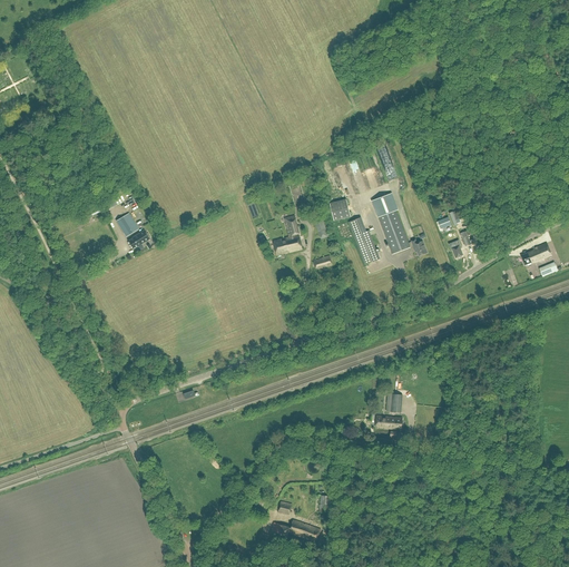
[(350,188),(349,183),(347,183),(344,169),(347,169),(344,159),(336,162),(345,189),(350,188)]
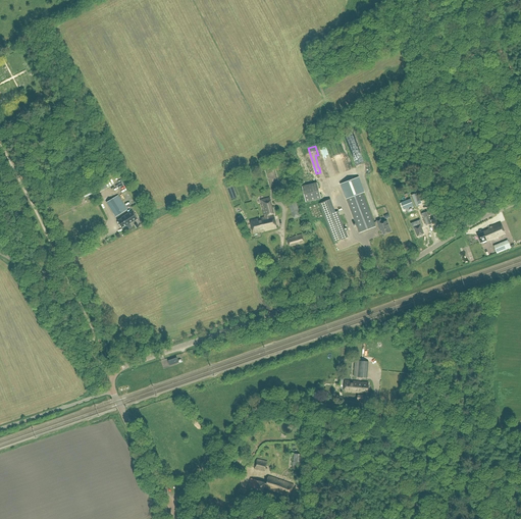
[(267,170),(270,179),(277,176),(274,167),(267,170)]
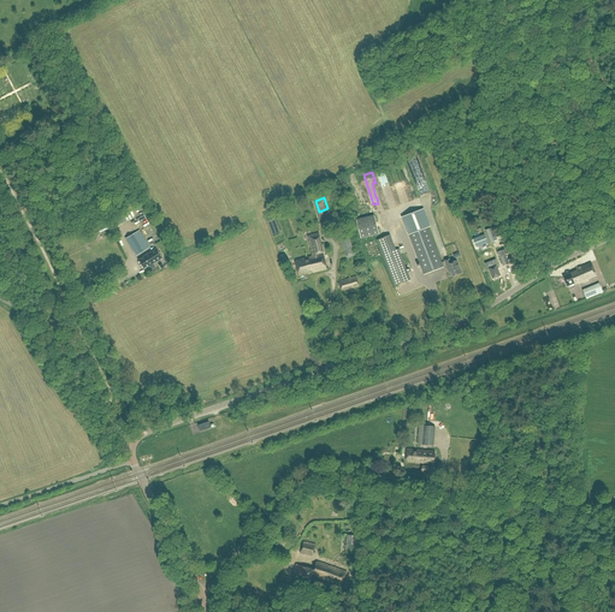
[(423,272),(442,265),(426,224),(429,223),(423,206),(401,214),(423,272)]
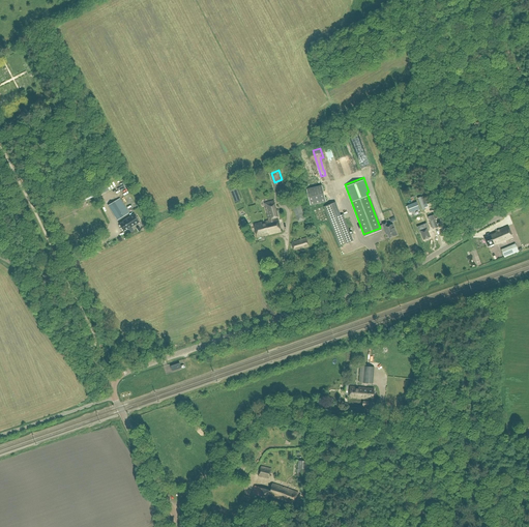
[(305,187),(310,203),(325,199),(321,183),(305,187)]
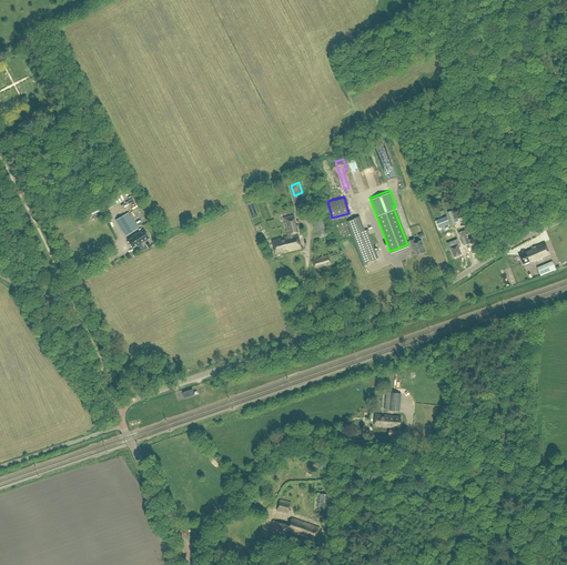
[(128,210),(114,218),(124,233),(137,225),(128,210)]
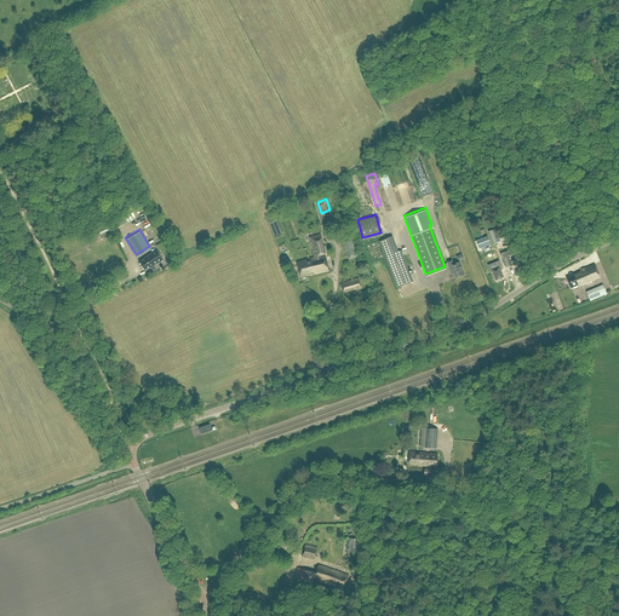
[(308,235),(310,242),(314,254),(296,259),(299,275),(308,272),(308,274),(327,268),(324,252),(325,252),(320,231),(308,235)]
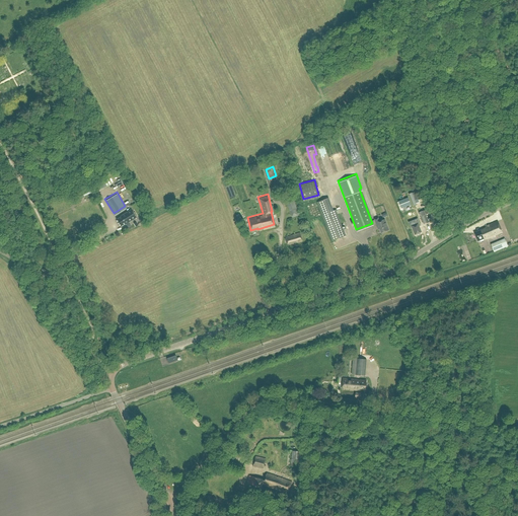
[(298,212),(291,194),(285,196),(292,215),(298,212)]
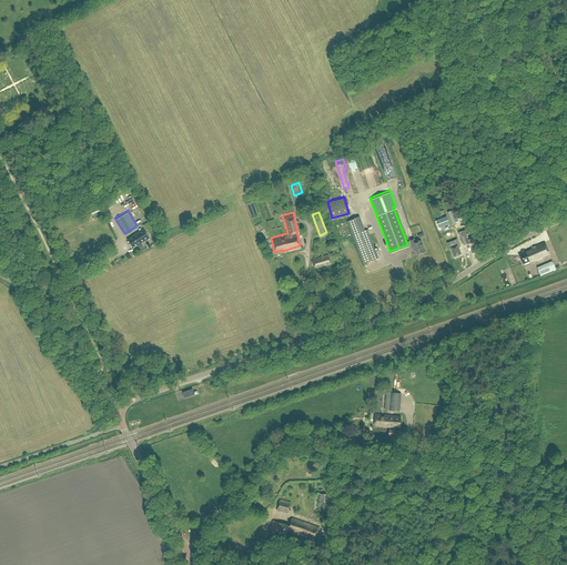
[(437,225),(448,221),(445,214),(435,219),(437,225)]
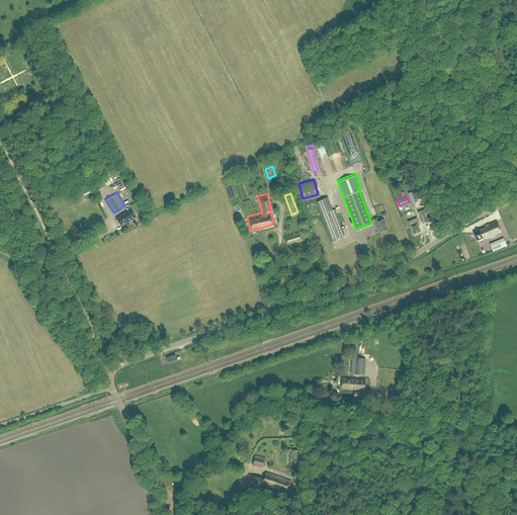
[(325,196),(316,199),(330,238),(344,234),(334,206),(330,208),(325,196)]
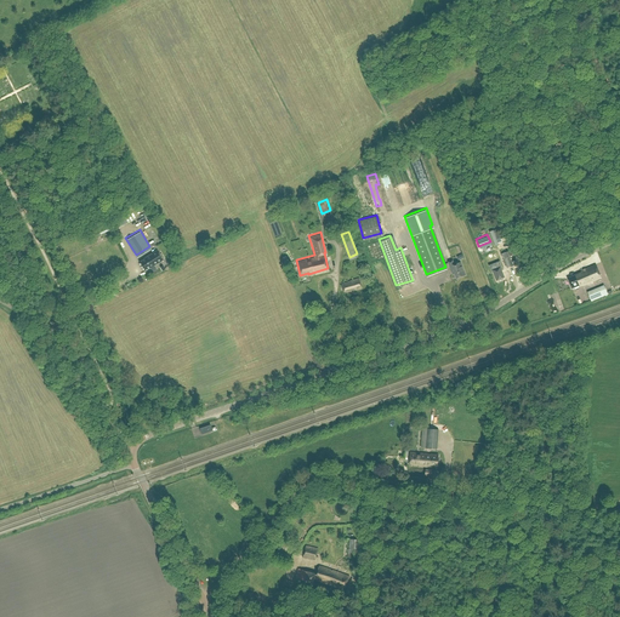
[(143,256),(138,260),(143,267),(148,264),(161,257),(155,247),(143,255),(143,256)]
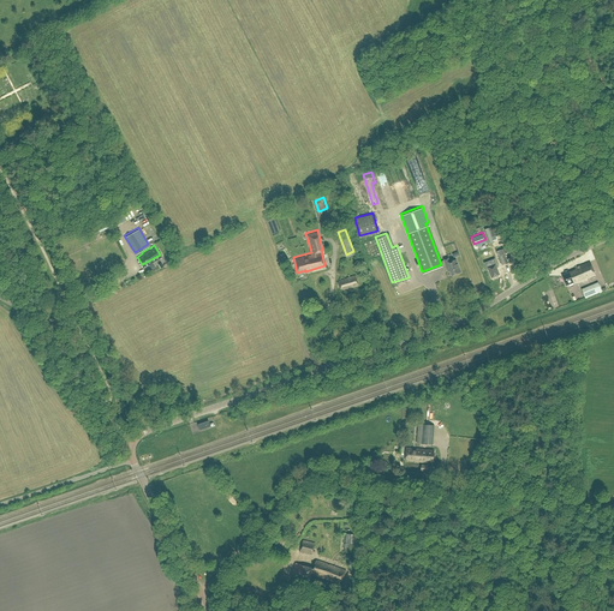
[(495,249),(501,263),(507,261),(504,251),(507,250),(506,245),(495,249)]
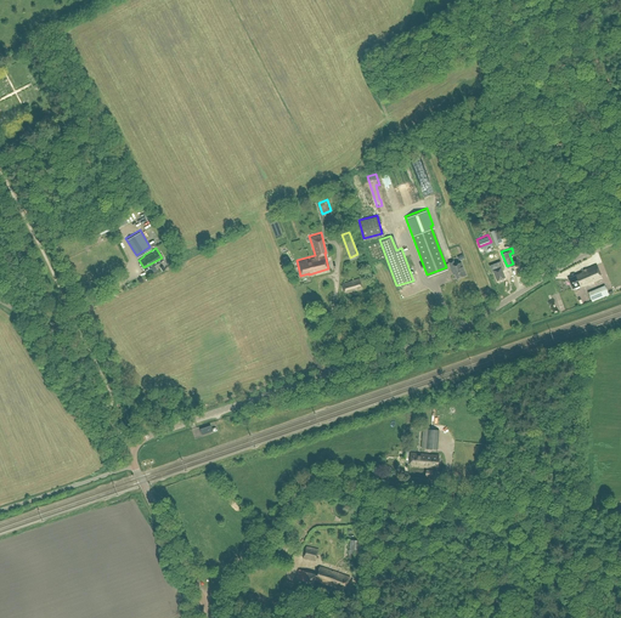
[(456,277),(466,273),(461,260),(453,262),(452,258),(447,260),(451,268),(452,268),(456,277)]
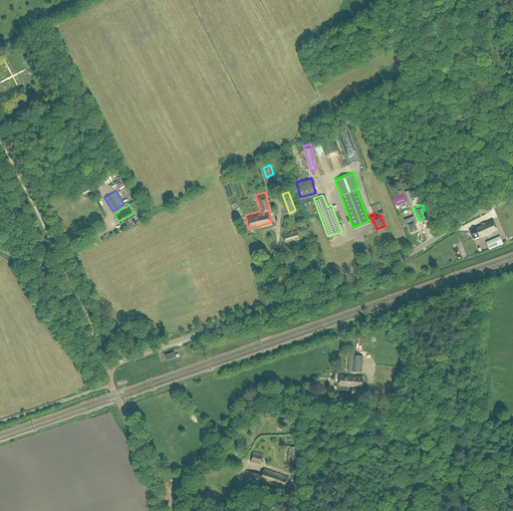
[(413,218),(413,217),(406,219),(407,221),(410,230),(417,228),(413,218)]
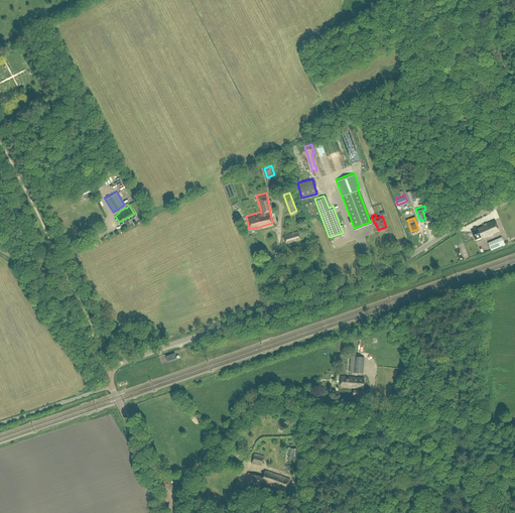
[(499,229),(494,218),(481,223),(481,225),(471,229),(474,238),(481,235),(481,236),(499,229)]
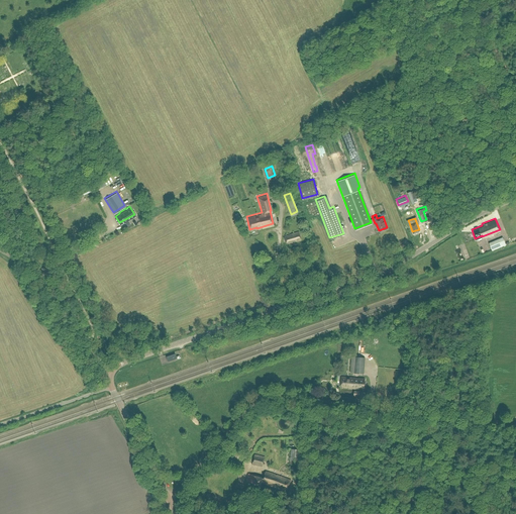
[(298,229),(284,233),(286,242),(300,238),(298,229)]
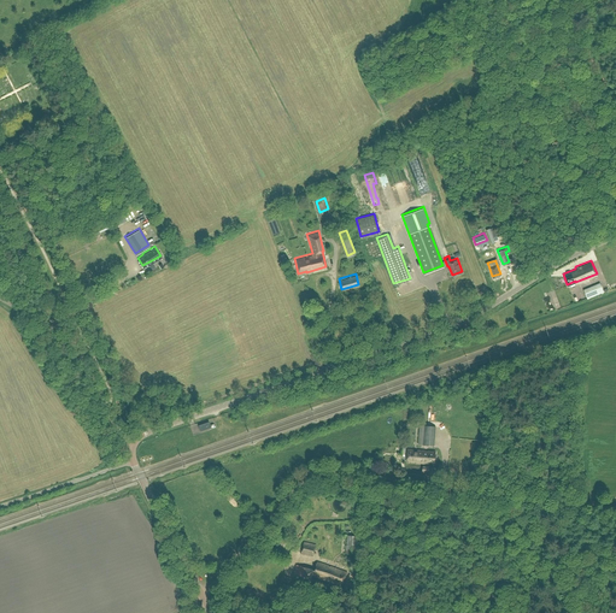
[(581,299),(576,286),(572,288),(575,300),(581,299)]
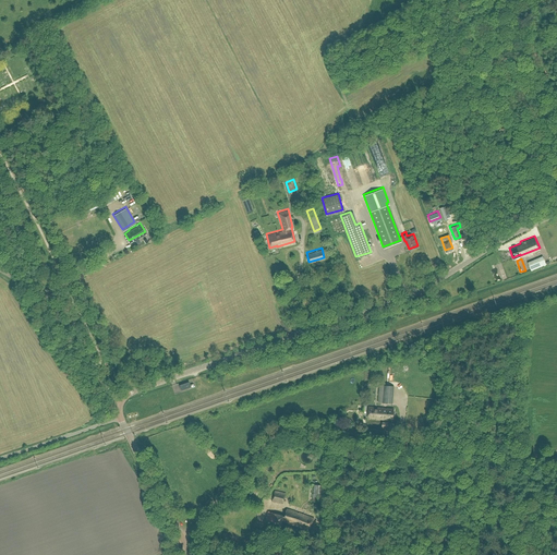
[(383,382),(382,400),(391,400),(394,383),(383,382)]
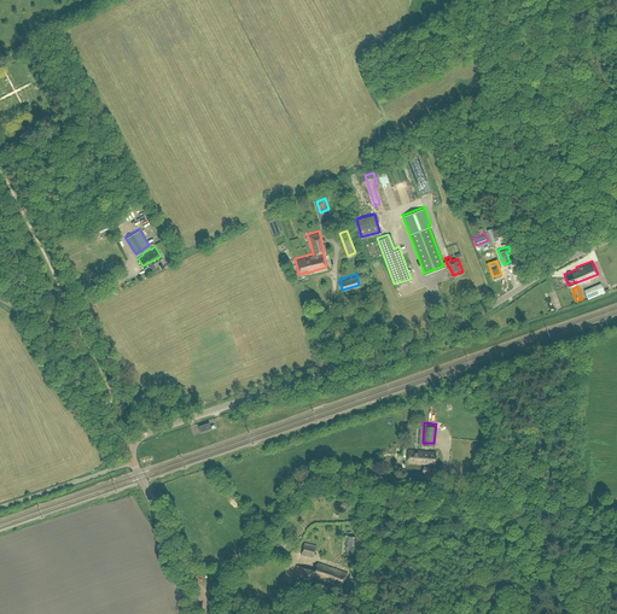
[(414,448),(408,448),(407,460),(413,460),(415,460),(414,461),(434,462),(435,450),(428,449),(428,450),(425,450),(425,449),(418,448),(418,449),(414,449),(414,448)]
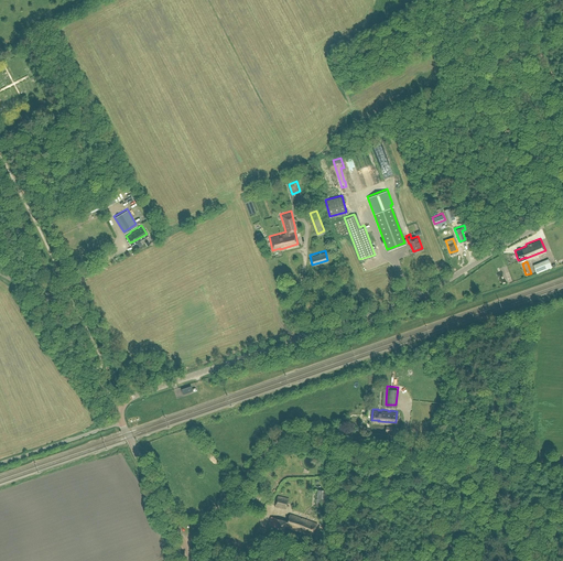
[(327,487),(316,487),(315,504),(324,505),(325,493),(326,493),(327,487)]
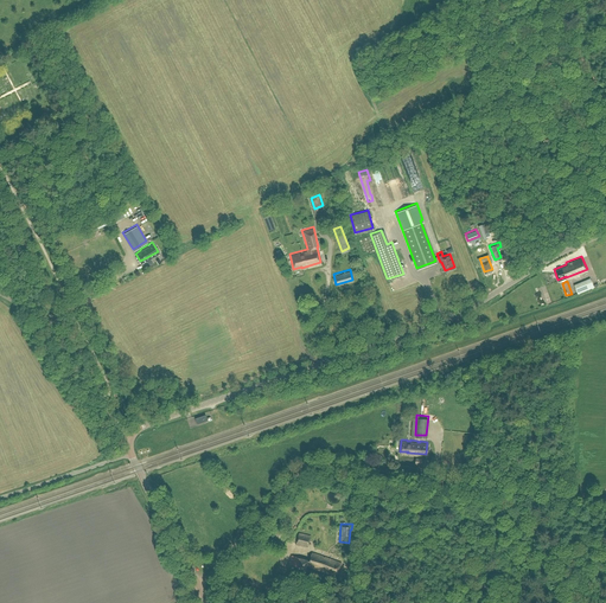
[(299,530),(295,543),(307,545),(311,533),(299,530)]
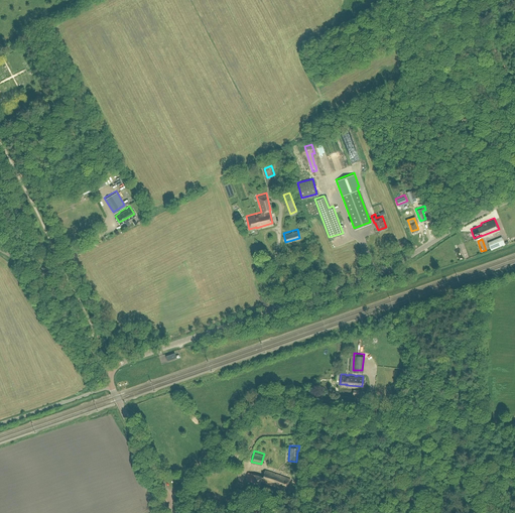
[(259,483),(261,479),(286,487),(289,477),(264,469),(262,476),(247,471),(245,478),(259,483)]
